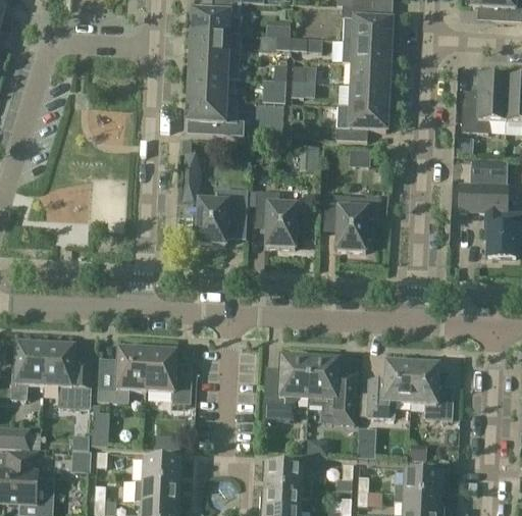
[(211,10),(192,9),(191,33),(228,34),(241,35),(242,0),(237,0),(211,0),(211,10)]
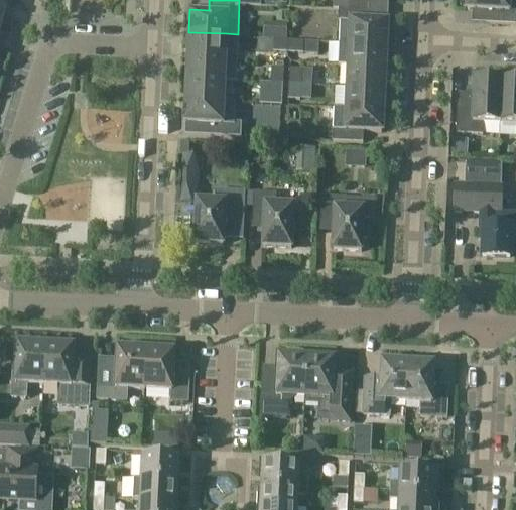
[(466,0),(466,6),(491,7),(490,19),(515,21),(515,8),(509,7),(509,0),(466,0)]
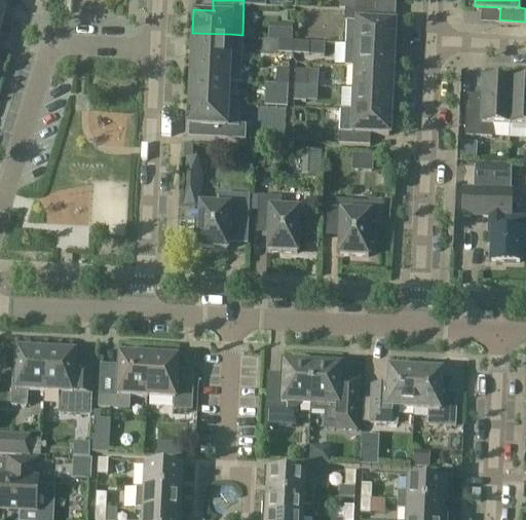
[(344,6),(344,16),(346,17),(345,40),(355,40),(393,42),(395,20),(375,19),(375,7),(344,5),(344,6)]
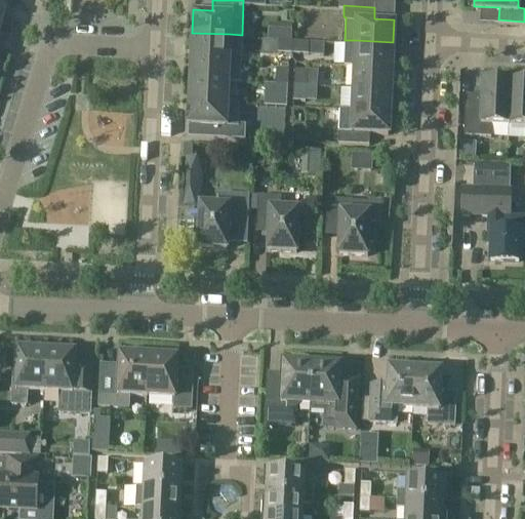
[(292,21),(284,20),(283,37),(291,37),(292,21)]
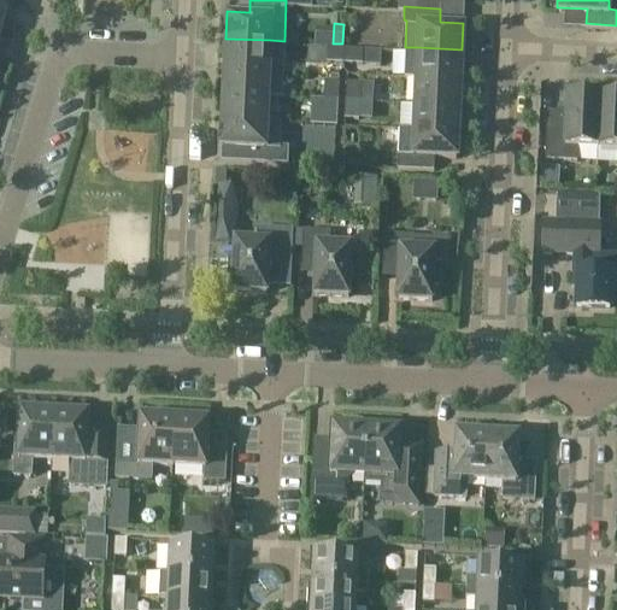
[(225,39),(224,64),(269,66),(270,40),(225,39)]
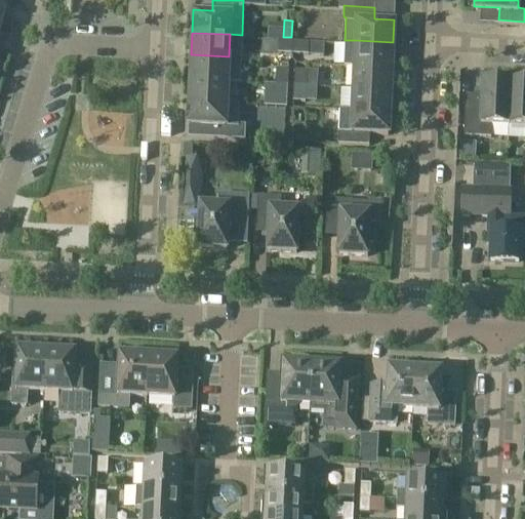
[(291,49),(292,37),(291,37),(283,37),(277,37),(276,49),(291,49)]
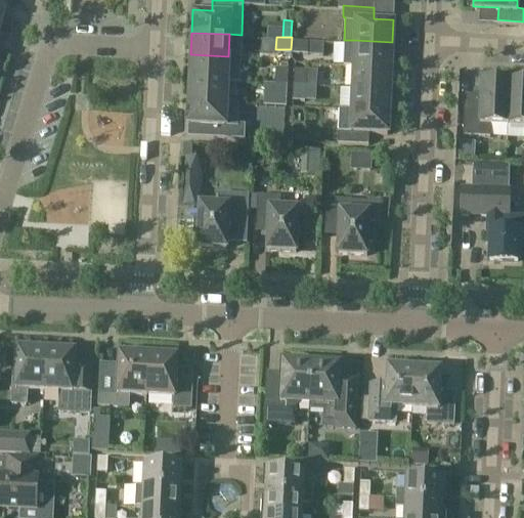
[(292,37),(291,49),(306,50),(307,38),(292,37)]
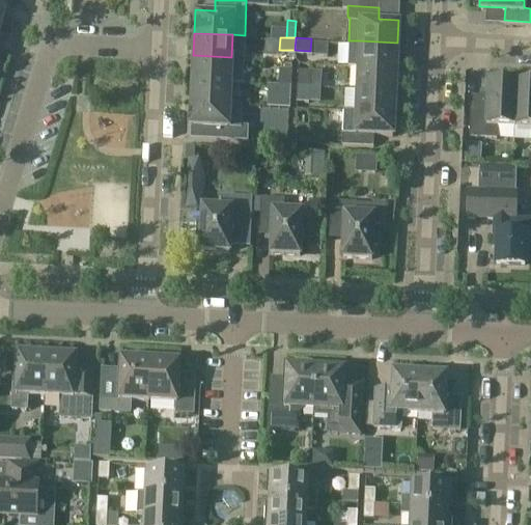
[(348,40),(347,62),(358,63),(395,65),(397,43),(359,40),(348,40)]
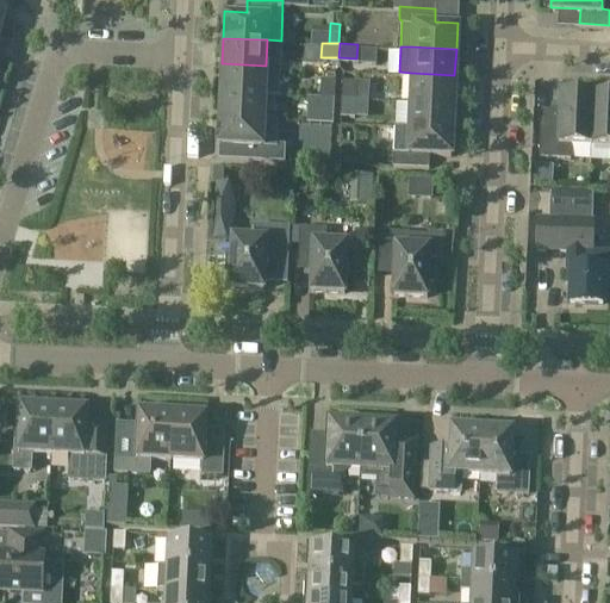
[(266,66),(222,63),(221,88),(265,91),(266,66)]
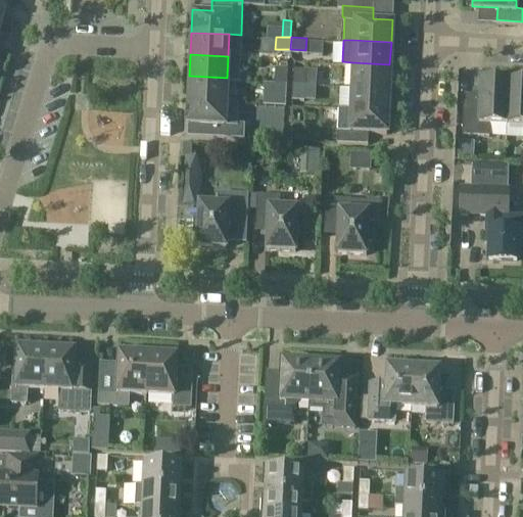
[(389,64),(352,62),(351,84),(388,86),(389,64)]
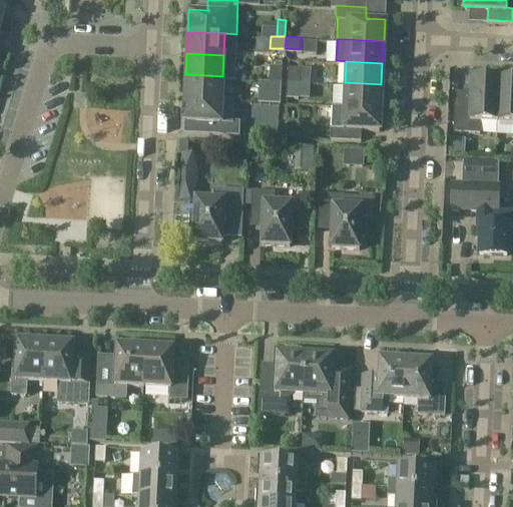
[(269,63),(269,78),(281,79),(281,64),(269,63)]
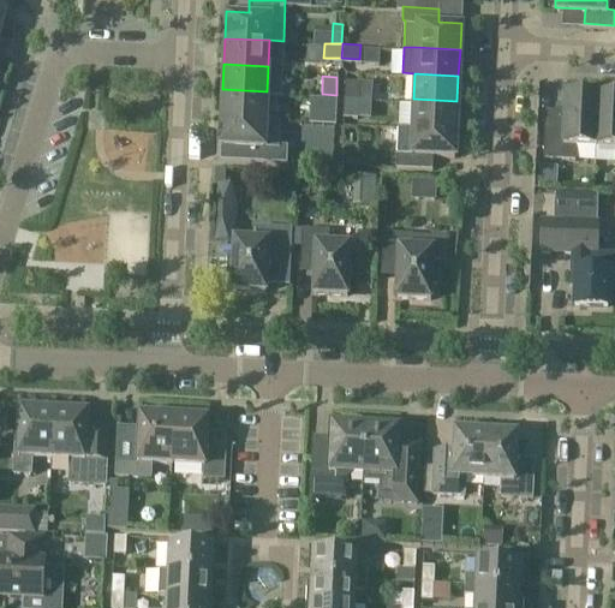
[(344,95),(358,96),(358,78),(344,77),(344,95)]
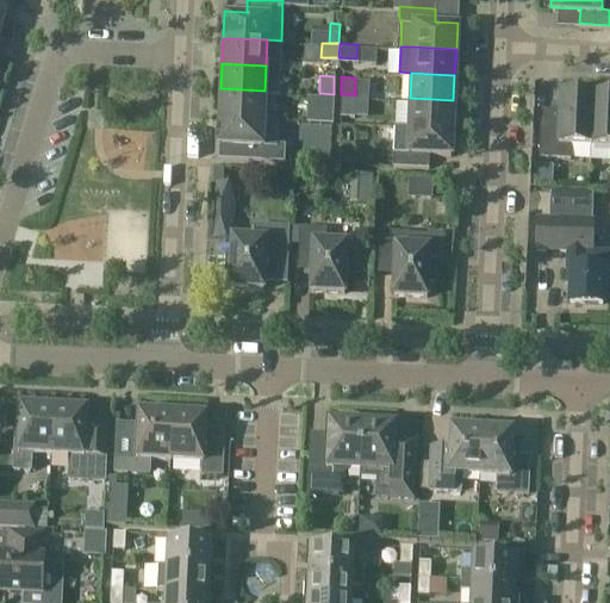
[(265,91),(221,88),(219,114),(263,117),(265,91)]
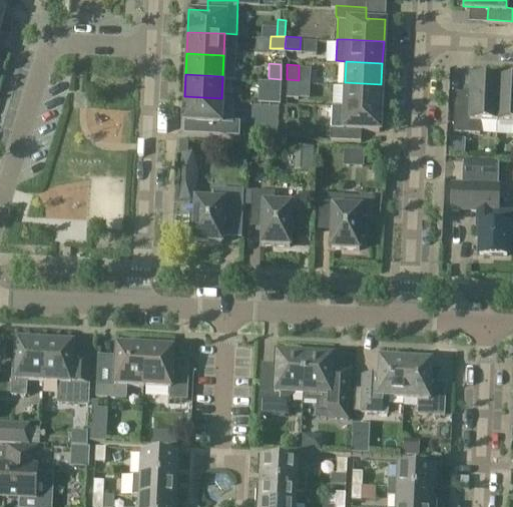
[(470,99),(454,99),(452,129),(479,130),(479,118),(496,119),(498,77),(471,76),(470,99)]
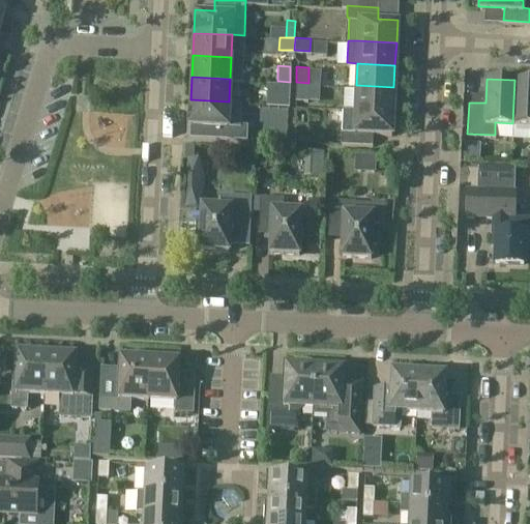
[(529,80),(514,80),(512,123),(529,124),(529,136),(529,80)]
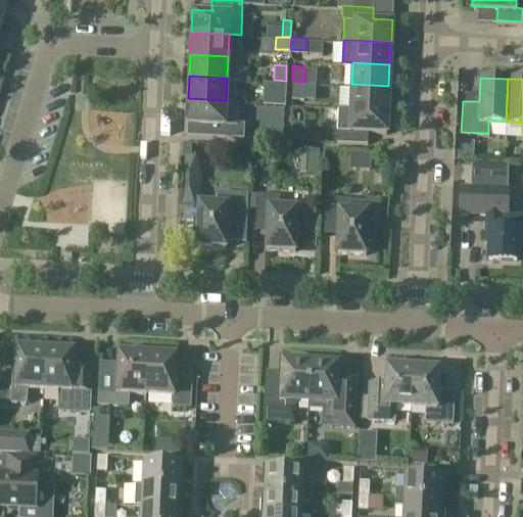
[(286,81),(274,80),(273,95),(285,96),(286,81)]
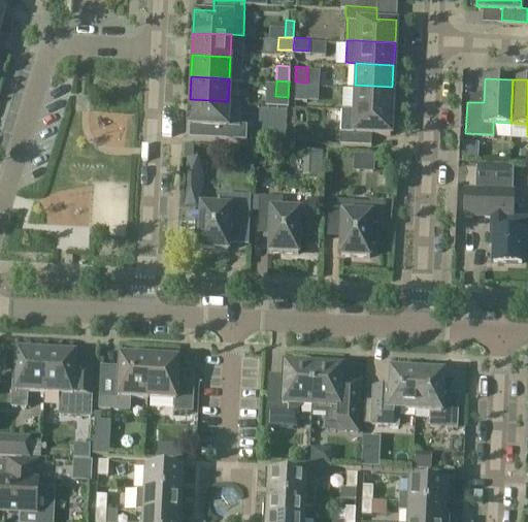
[(307,83),(295,82),(294,97),(306,98),(307,83)]
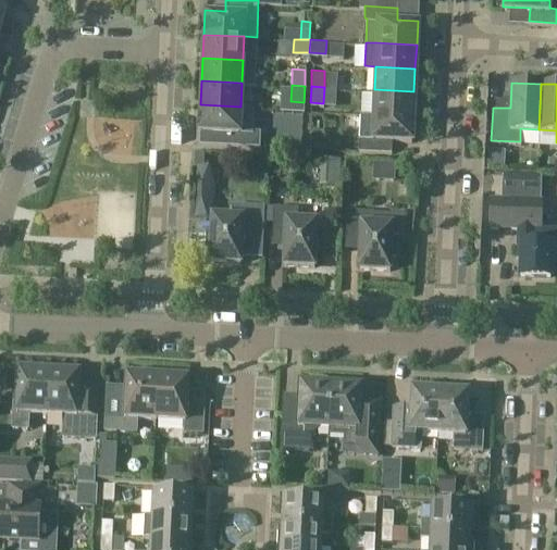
[(413,91),(374,89),(373,111),(372,112),(412,114),(413,91)]
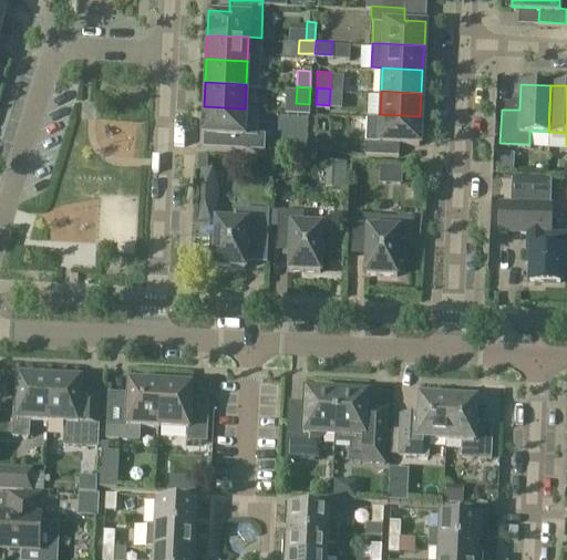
[(245,109),(204,106),(203,131),(224,132),(223,144),(263,146),(264,133),(244,132),(245,109)]
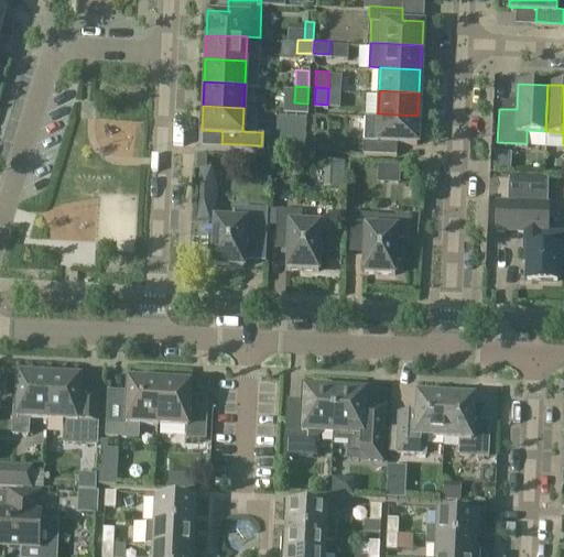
[(362,138),(362,150),(396,152),(396,140),(416,141),(418,116),(377,113),(378,112),(366,112),(365,138),(362,138)]
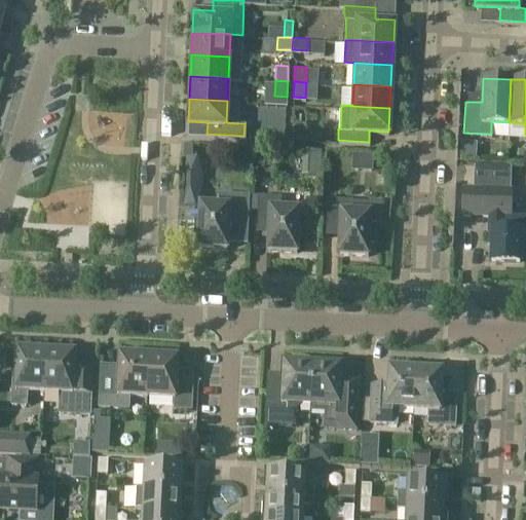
[(181,146),(180,155),(186,155),(186,154),(192,155),(192,140),(181,140),(181,146)]
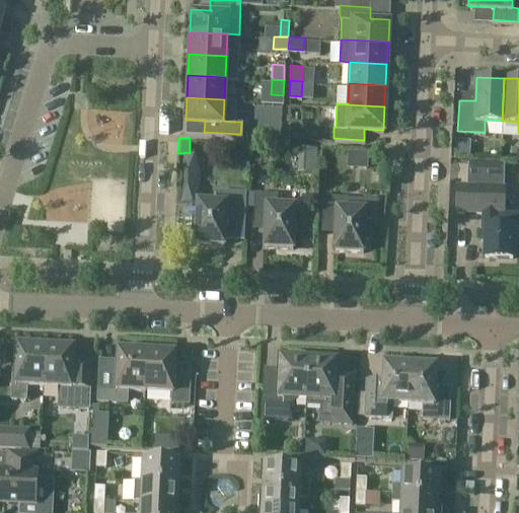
[(183,153),(181,198),(197,199),(200,153),(190,153),(183,152),(183,153)]
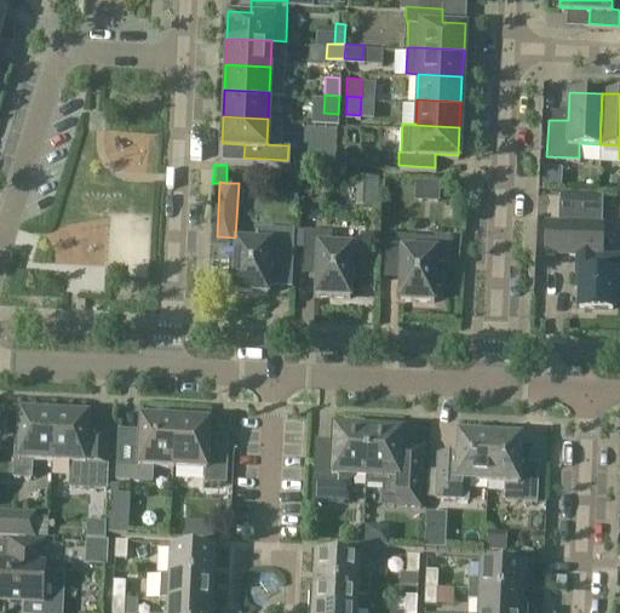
[(603,183),(603,198),(619,199),(619,183),(603,183)]
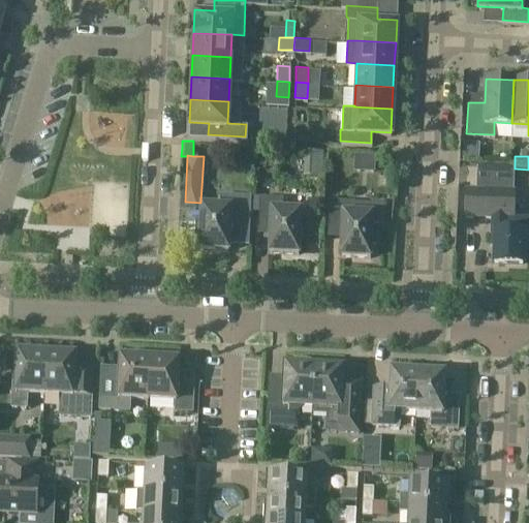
[(464,185),(463,215),(491,215),(514,216),(514,214),(515,214),(516,186),(464,185)]
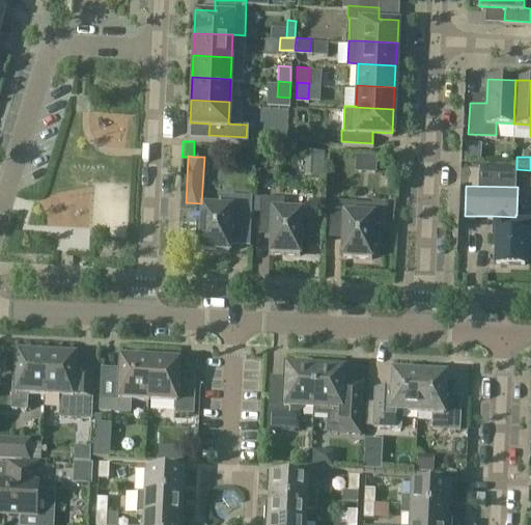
[(243,224),(244,193),(220,192),(220,204),(201,203),(201,217),(196,217),(195,232),(200,232),(200,247),(228,248),(229,223),(243,224)]
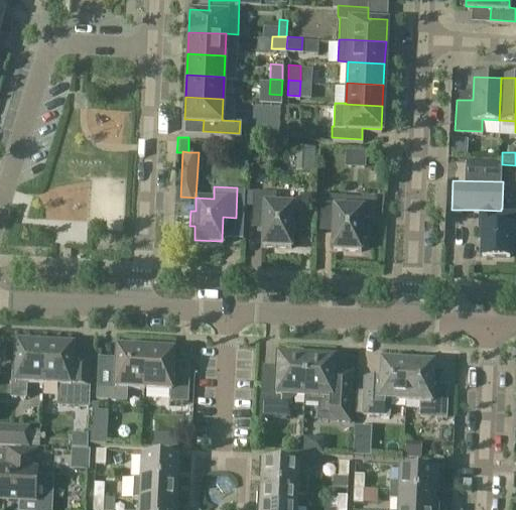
[(275,202),(275,189),(253,188),(251,219),(264,219),(263,243),(291,244),(292,202),(275,202)]
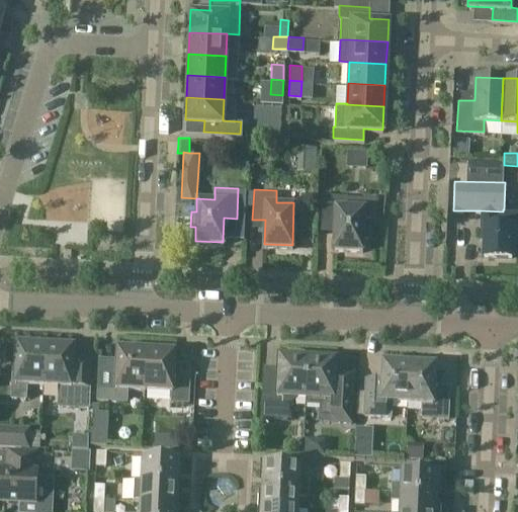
[(347,193),(322,192),(321,223),(335,223),(334,247),(362,249),(362,235),(367,236),(368,221),(363,220),(363,215),(376,215),(377,194),(363,194),(363,196),(346,195),(347,193)]
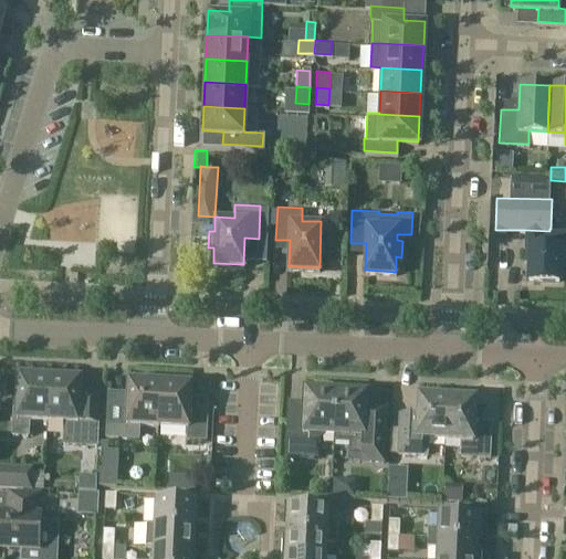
[(549,231),(525,230),(525,241),(528,241),(527,277),(559,278),(559,265),(565,265),(565,242),(565,230),(551,229),(549,229),(549,231)]
